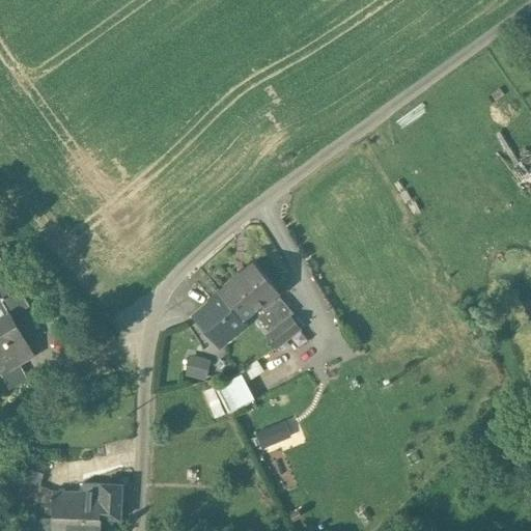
[(0,258),(0,283),(10,277),(0,258)]
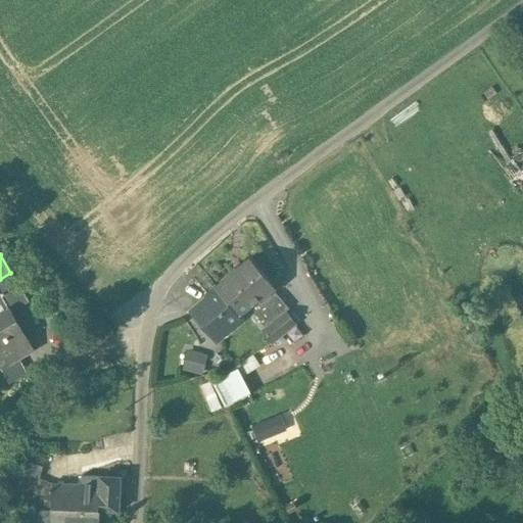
[(250,259),(216,288),(218,290),(229,303),(234,299),(244,312),(246,310),(258,300),(259,301),(273,290),(275,288),(250,259)]
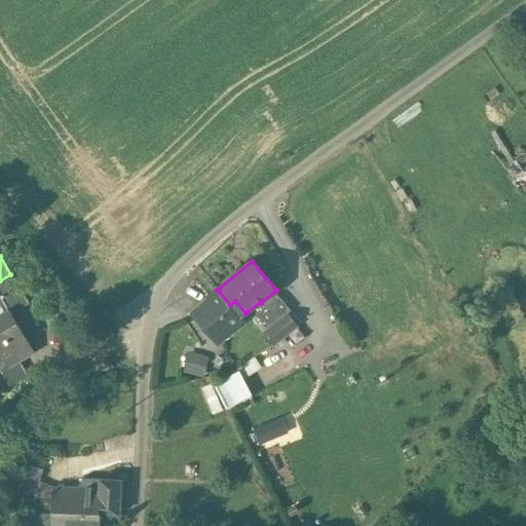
[(28,303),(10,274),(0,280),(0,297),(10,314),(28,303)]
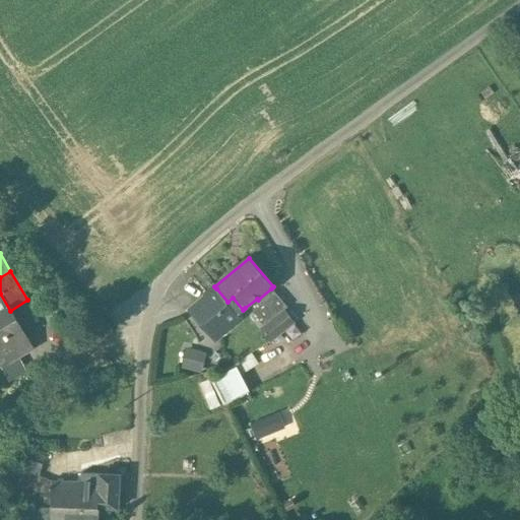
[(216,288),(192,309),(202,321),(208,322),(218,334),(241,315),(240,313),(243,310),(233,298),(228,302),(216,288)]
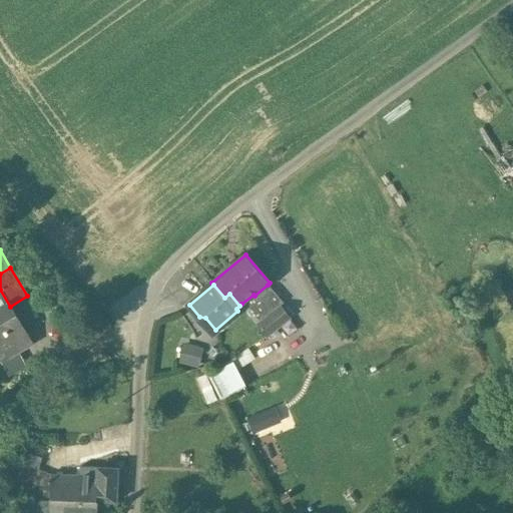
[(268,285),(254,296),(253,295),(241,304),(257,325),(282,306),(284,304),(268,285)]
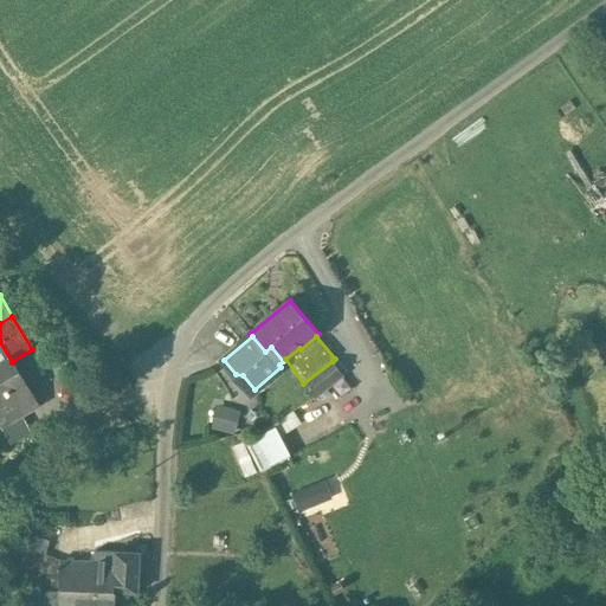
[(12,362),(0,342),(0,418),(6,414),(12,423),(23,416),(38,406),(12,362)]
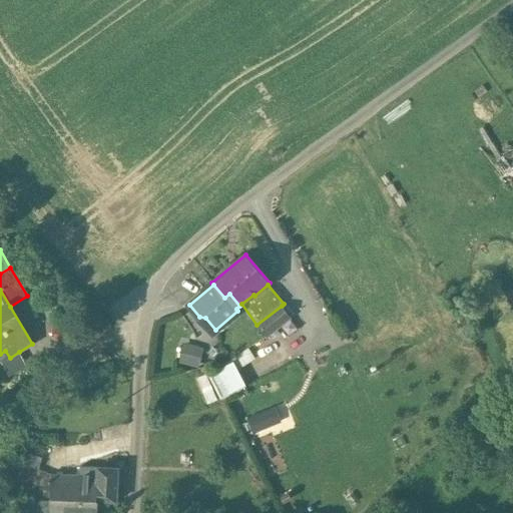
[(282,306),(257,325),(267,338),(291,319),(282,306)]
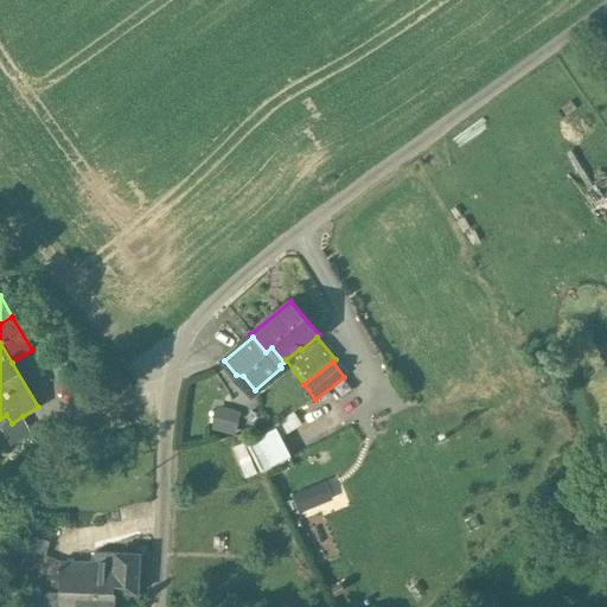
[(213,428),(237,433),(242,409),(218,404),(213,428)]
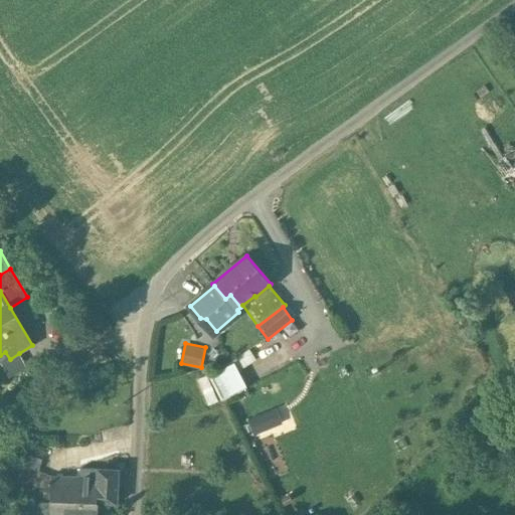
[(239,368),(256,361),(251,350),(234,357),(239,368)]
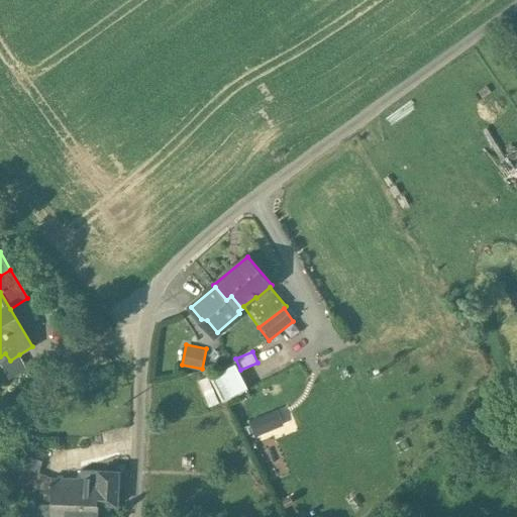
[(10,360),(1,366),(10,380),(27,370),(25,365),(19,354),(10,360)]
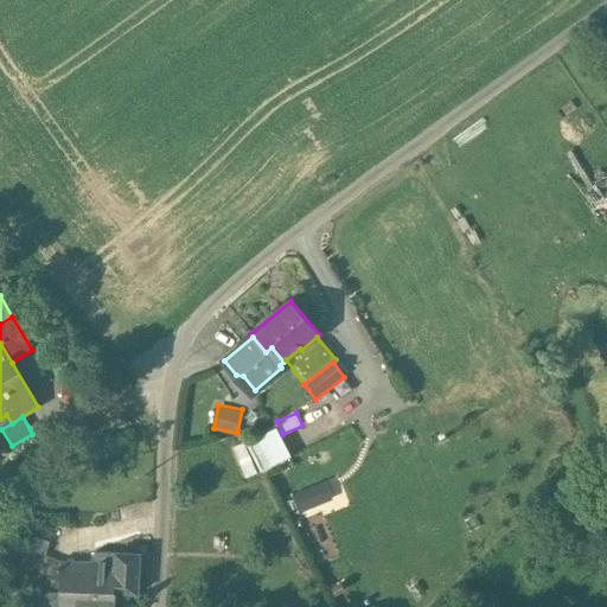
[(274,429),(248,443),(262,473),(289,459),(274,429)]
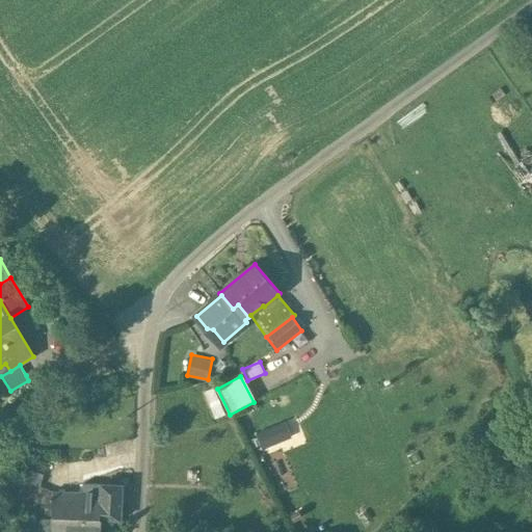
[(256,432),(262,449),(292,439),(287,422),(256,432)]
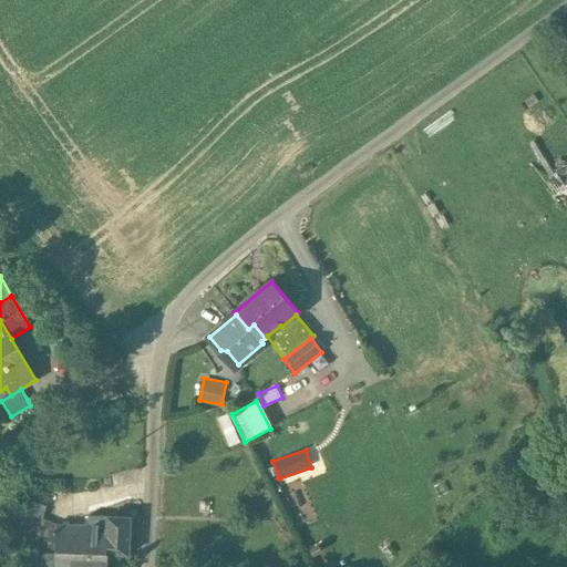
[(134,518),(91,514),(90,525),(60,524),(58,553),(111,557),(112,556),(131,556),(134,518)]
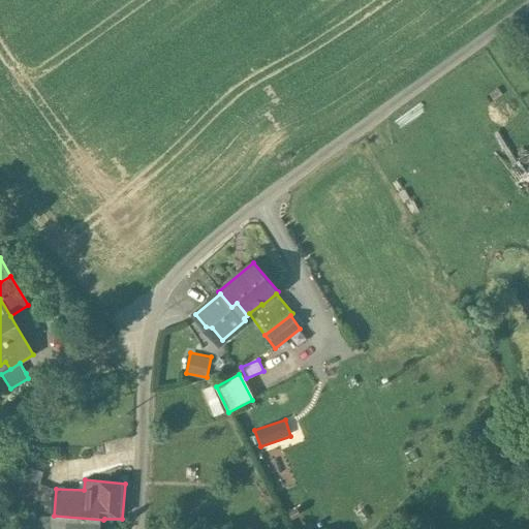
[(56,489),(28,480),(20,492),(19,510),(35,514),(54,516),(56,489)]
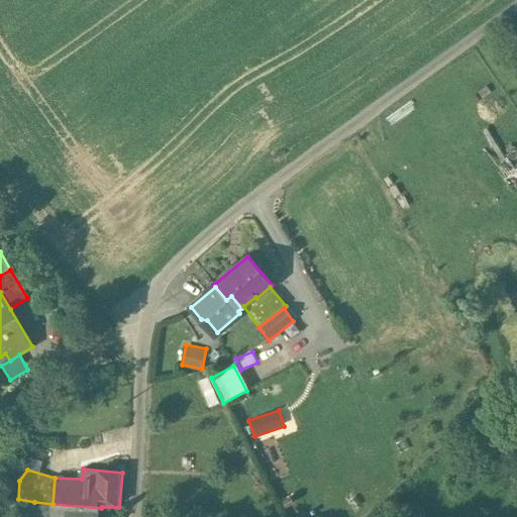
[(52,516),(53,504),(34,502),(33,516),(52,516)]
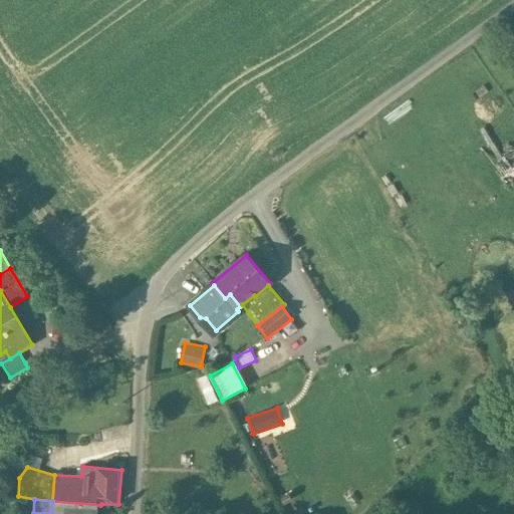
[(99,513),(100,505),(52,501),(51,513),(99,513)]
